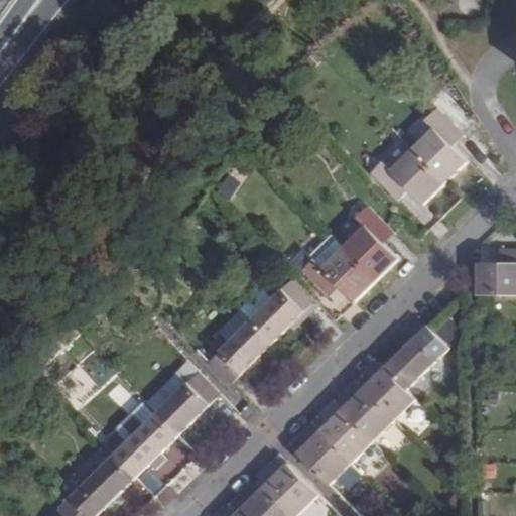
[(409,191),(424,207),(468,163),(454,148),(465,136),(436,108),(424,119),(432,127),(389,169),(382,161),(369,174),(397,203),(409,191)]
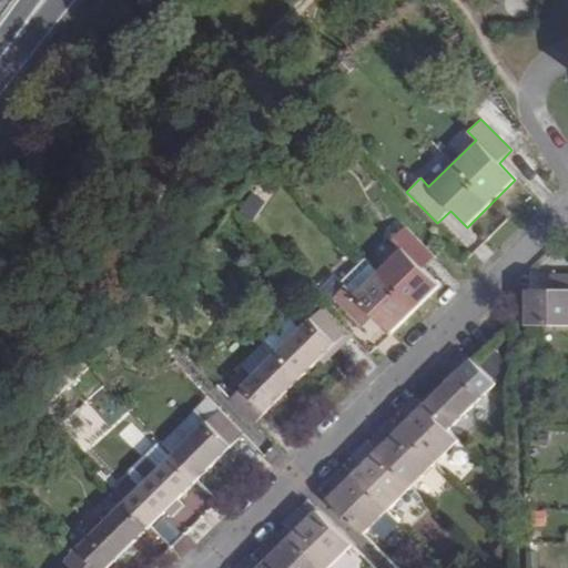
[(437,259),(406,226),(394,240),(403,249),(377,273),(356,294),(347,285),(332,300),(361,328),(374,315),(392,332),(440,284),(426,270),(437,259)]
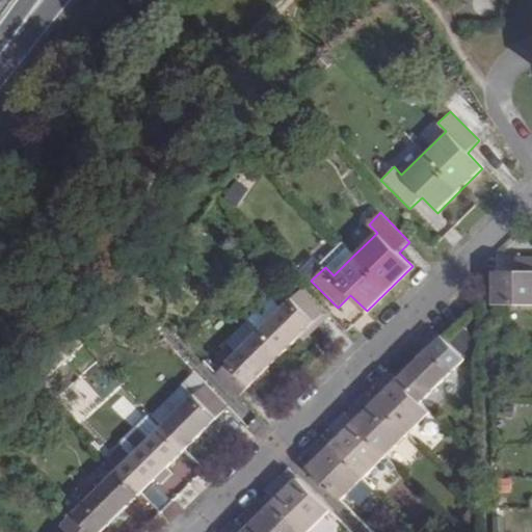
[(325,267),(334,275),(353,256),(342,243),(321,263),(325,267)]
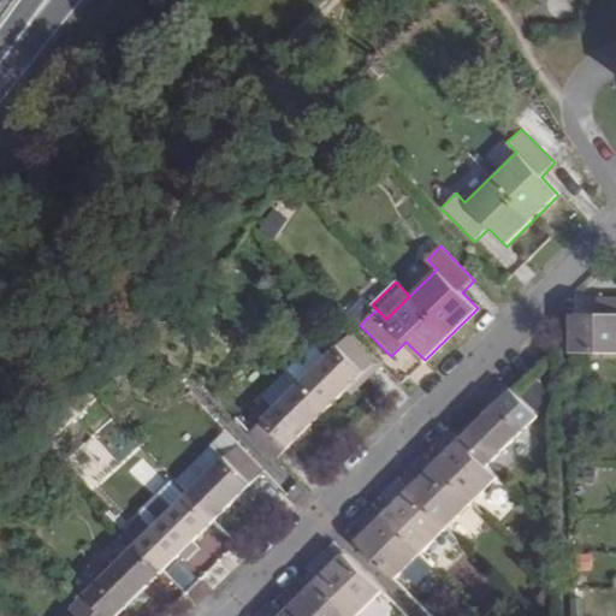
[(615,295),(593,295),(593,317),(572,315),(572,353),(615,353),(615,295)]
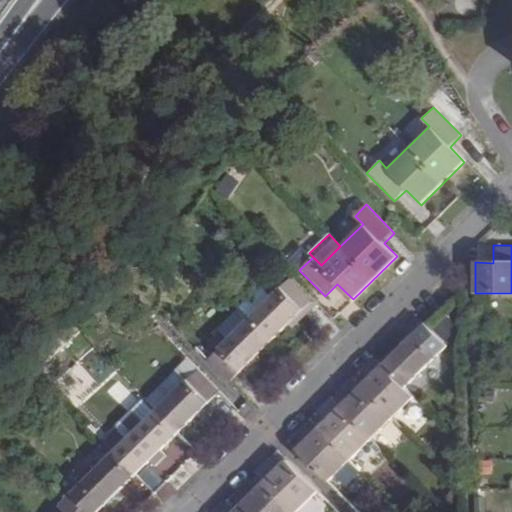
[(250,318),(228,339),(207,359),(231,383),(315,300),(292,277),(271,297),(250,318)]
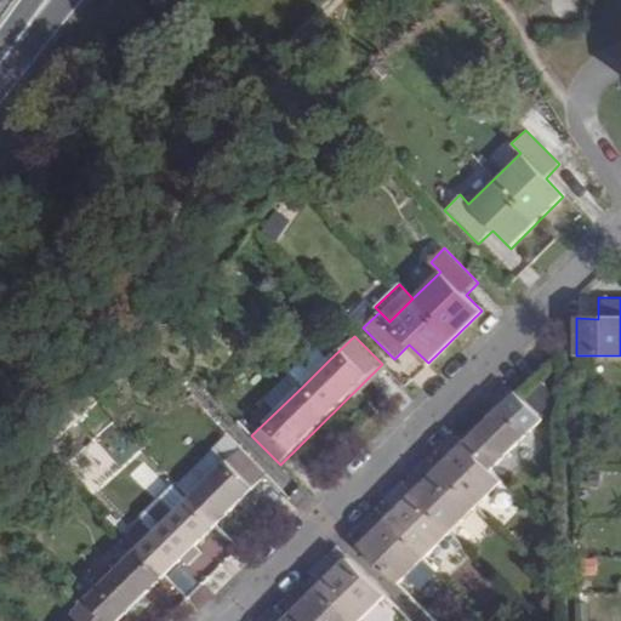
[(317,347),(290,371),(291,374),(303,386),(329,360),(317,347)]
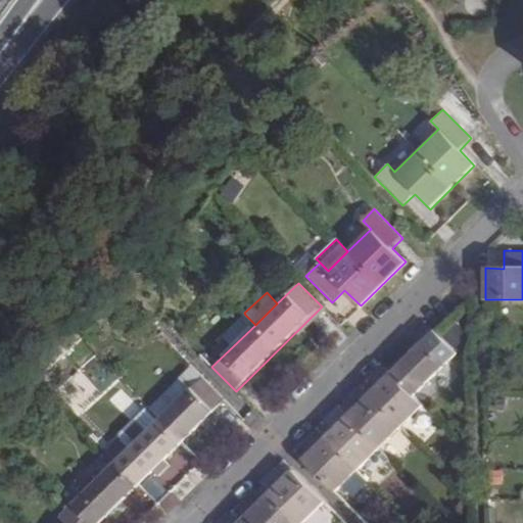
[(224,336),(233,346),(255,325),(245,315),(224,336)]
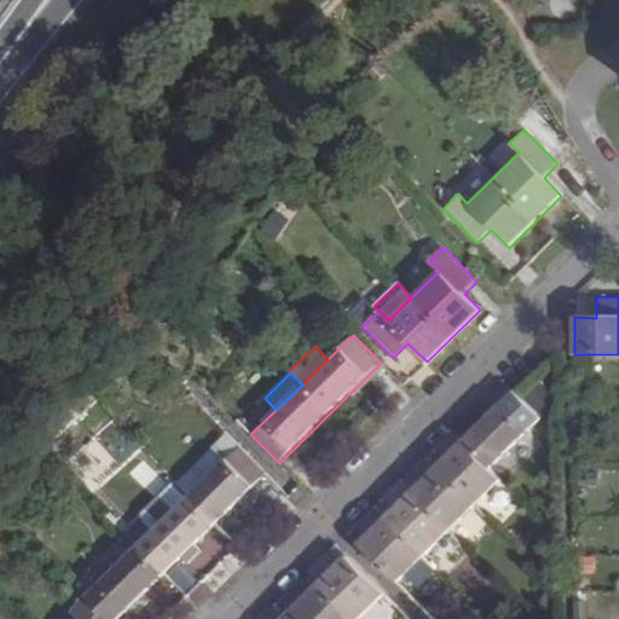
[(539,422),(524,405),(509,391),(458,440),(449,429),(432,446),(438,452),(428,462),(422,456),(405,472),(412,476),(401,487),(395,481),(380,497),(386,504),(375,514),(369,508),(353,524),(364,533),(356,543),(397,584),(499,482),(489,472),(539,422)]
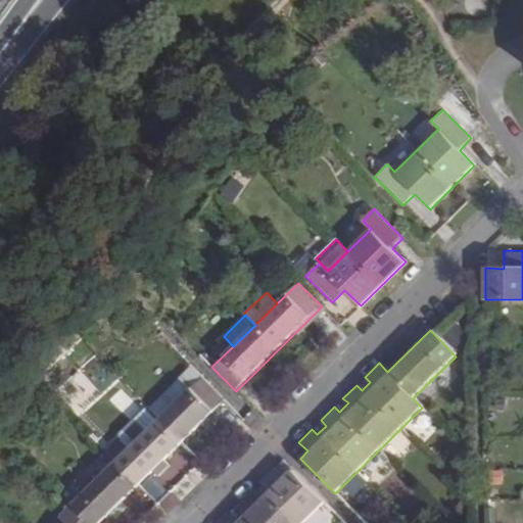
[(446,338),(442,342),(456,357),(461,352),(446,338)]
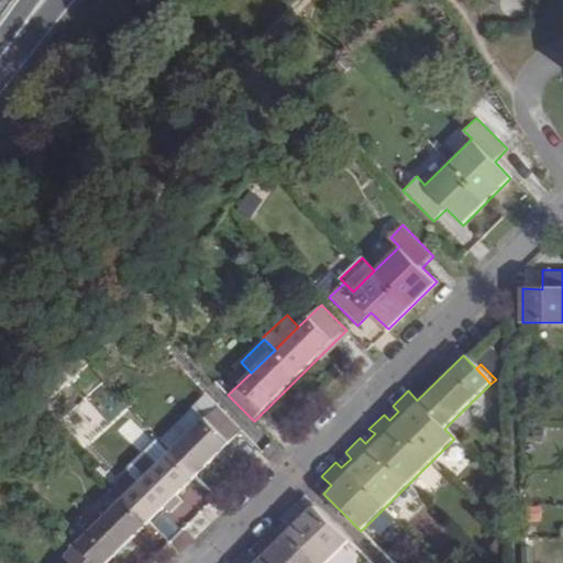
[(203,419),(216,407),(205,396),(191,408),(203,419)]
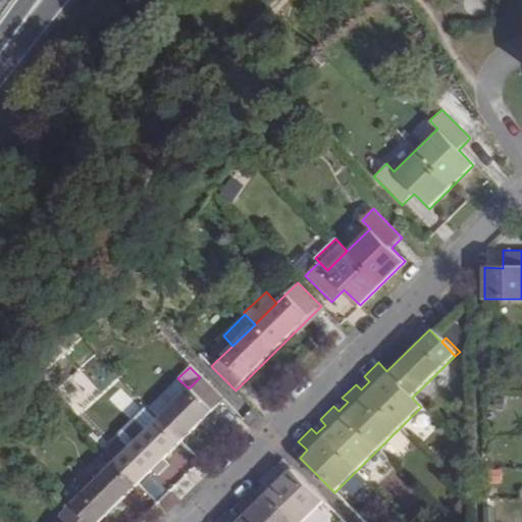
[(101,521),(224,402),(200,377),(71,505),(69,503),(54,517),(60,521),(101,521)]
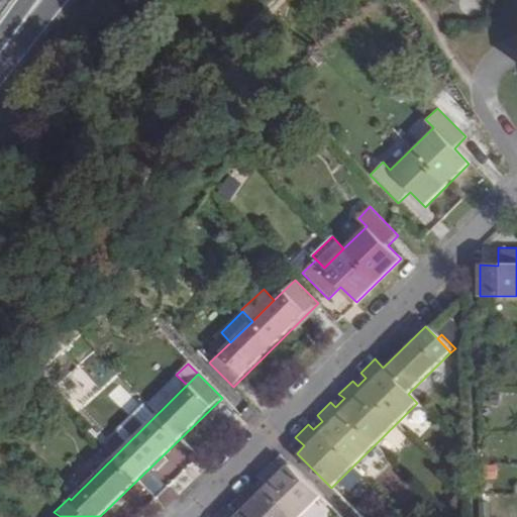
[(300,516),(319,499),(284,461),(276,471),(268,463),(254,476),(260,482),(251,491),(245,486),(231,498),(237,503),(228,512),(224,507),(212,516),(300,516)]
